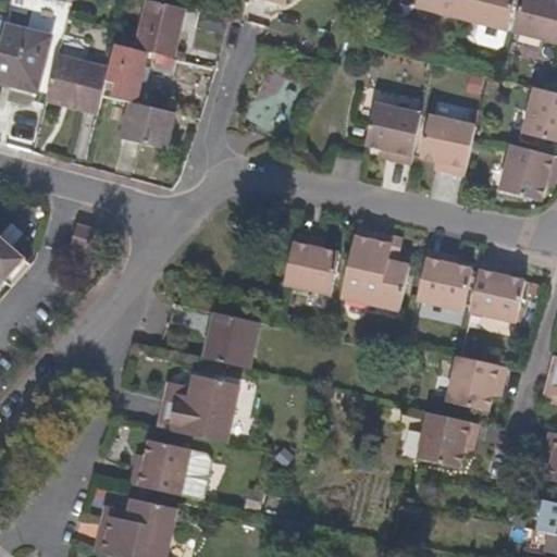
[(421,0),(420,7),(463,17),(467,0),(421,0)]
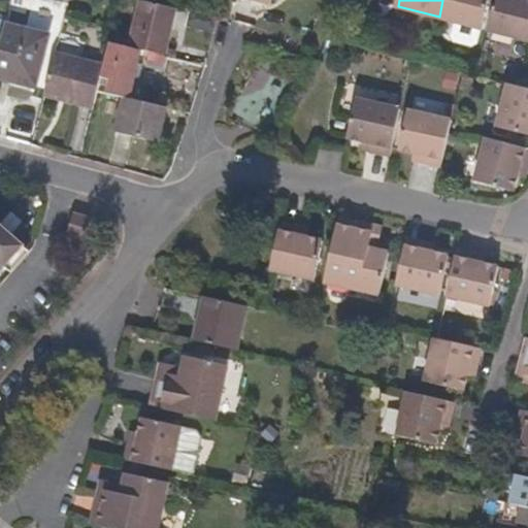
[(442,0),(439,17),(453,20),(482,27),(489,0),(442,0)]
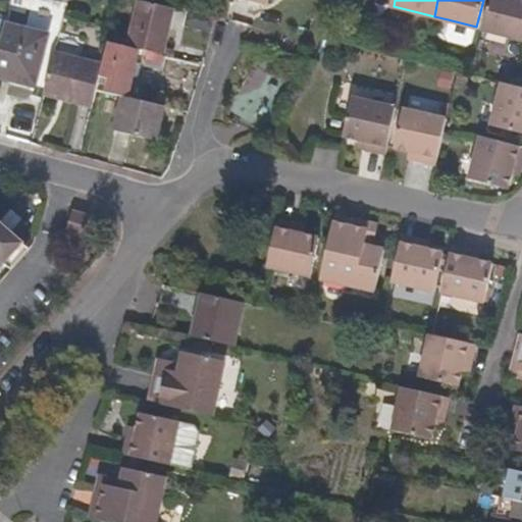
[(521,0),(490,0),(483,30),(521,39),(521,0)]
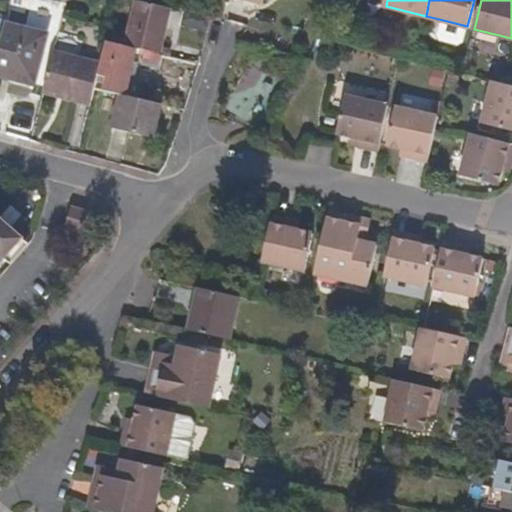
[(137,48),(145,49),(160,53),(171,9),(138,1),(127,45),(137,48)]
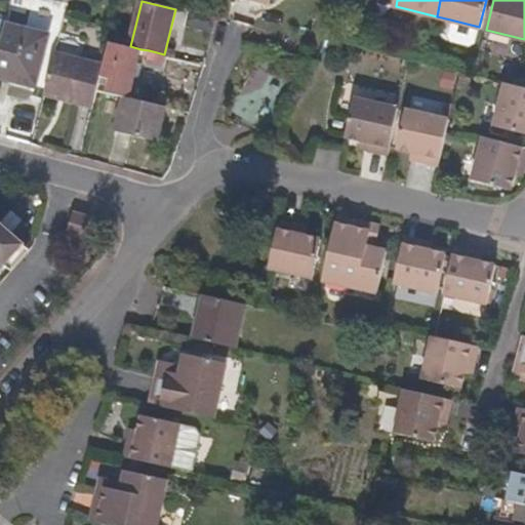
[(475,41),(479,27),(450,19),(446,34),(450,38),(470,43),(475,41)]
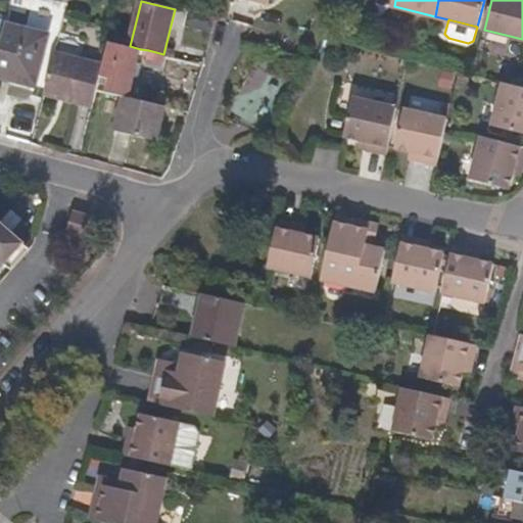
[(6,26),(0,46),(0,75),(36,85),(48,37),(6,26)]
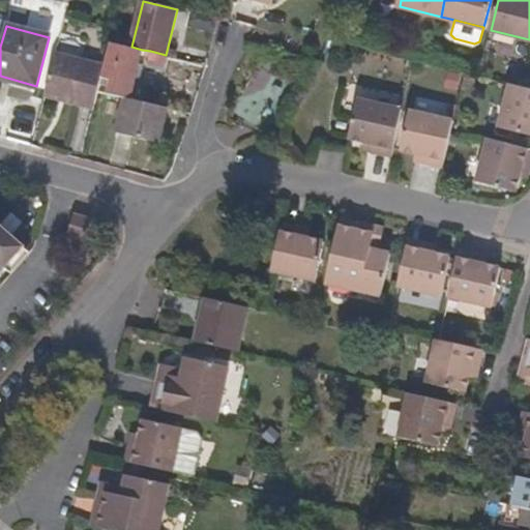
[(113,42),(106,68),(101,82),(111,85),(110,92),(124,96),(130,97),(142,50),(131,47),(113,42)]
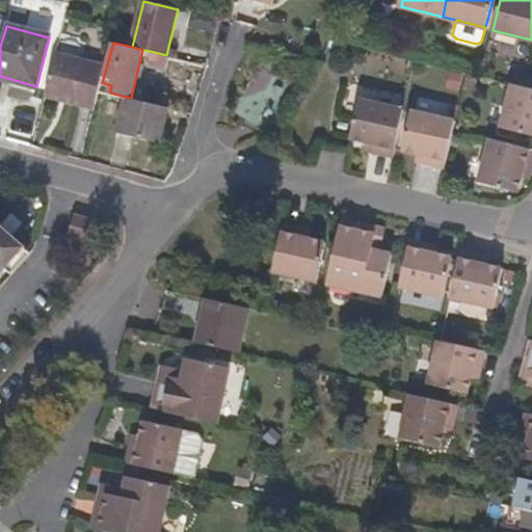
[(165,69),(168,56),(166,55),(151,51),(148,64),(165,69)]
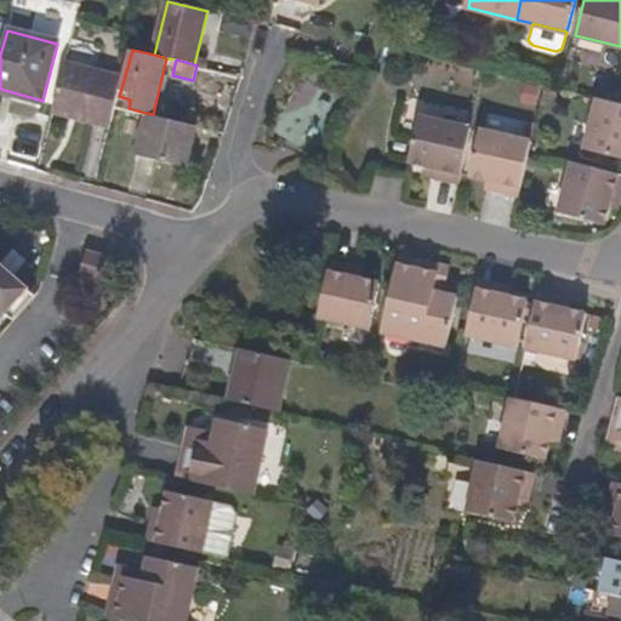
[(62,63),(49,113),(109,130),(117,106),(119,96),(124,80),(62,63)]
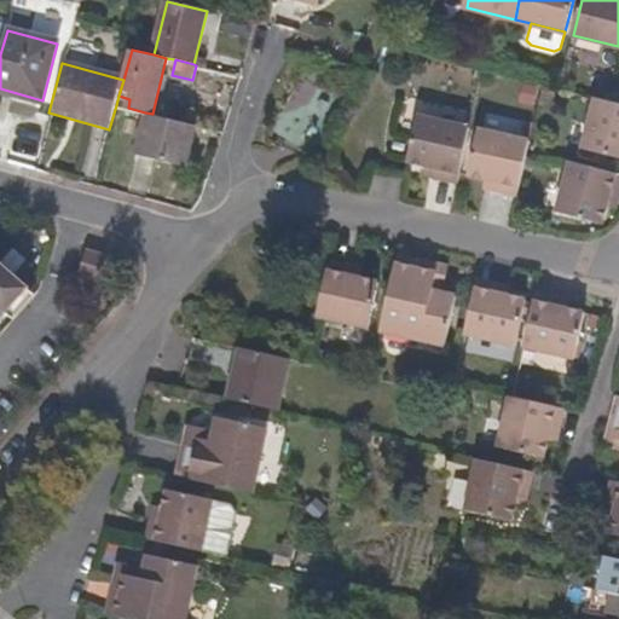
[(537,87),(520,84),(515,104),(533,108),(537,87)]
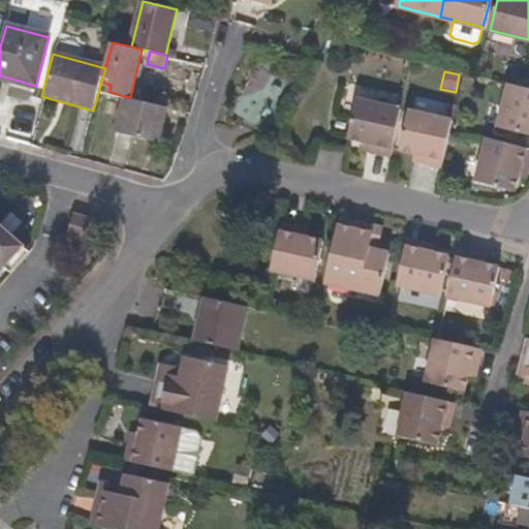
[(528,86),(523,85),(508,81),(497,123),(528,130),(528,86)]
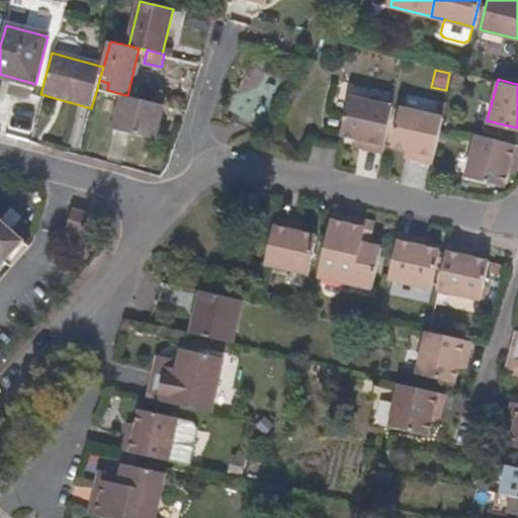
[(155,140),(164,104),(127,95),(121,94),(113,128),(155,140)]
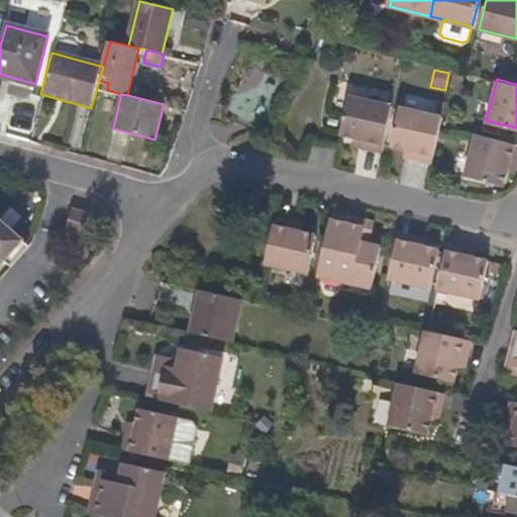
[(383,152),(393,106),(351,97),(343,133),(356,136),(363,137),(360,147),(383,152)]
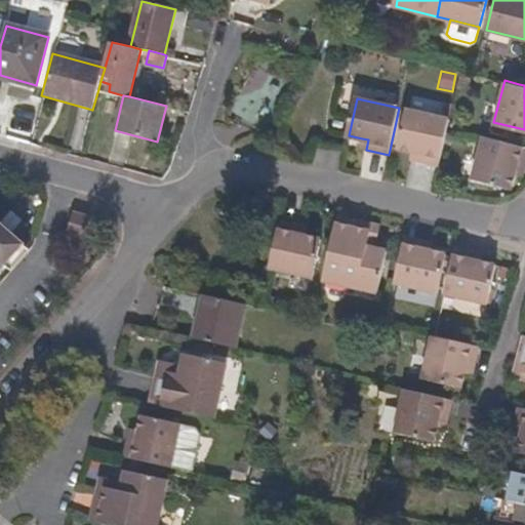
[(448,127),(450,117),(409,108),(400,146),(413,149),(419,150),(417,159),(440,164),(448,127)]
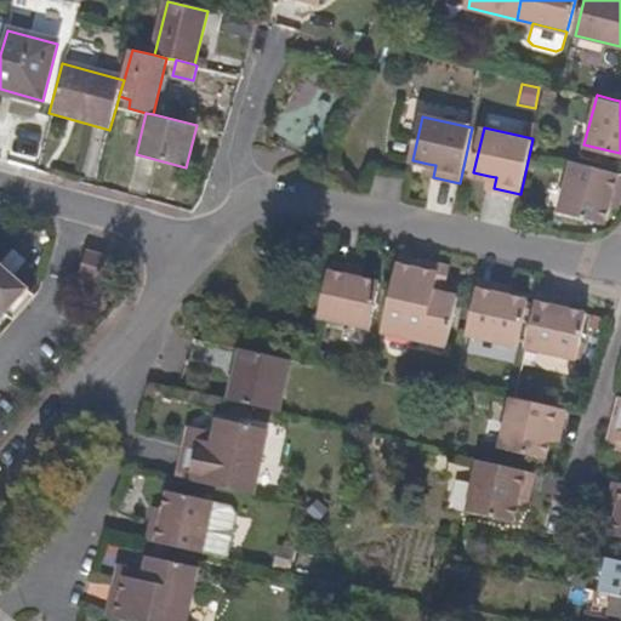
[(619,201),(620,191),(620,174),(570,161),(557,211),(602,223),(605,208),(608,199),(619,201)]
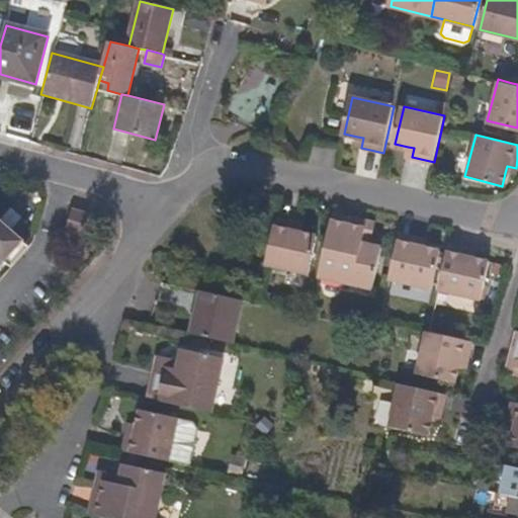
[(363,138),(357,137),(354,146),(361,148),(363,138)]
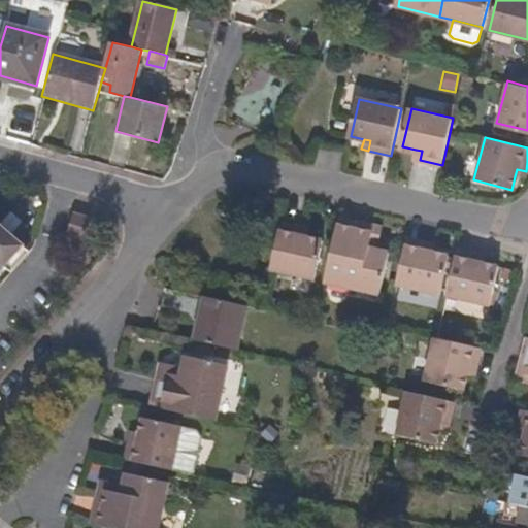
[(524,178),(526,171),(517,169),(515,176),(524,178)]
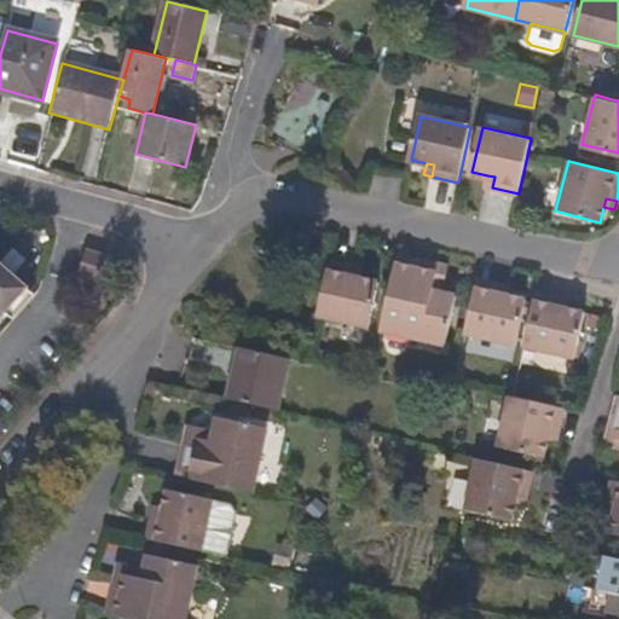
[(106,250),(88,244),(81,270),(100,275),(106,250)]
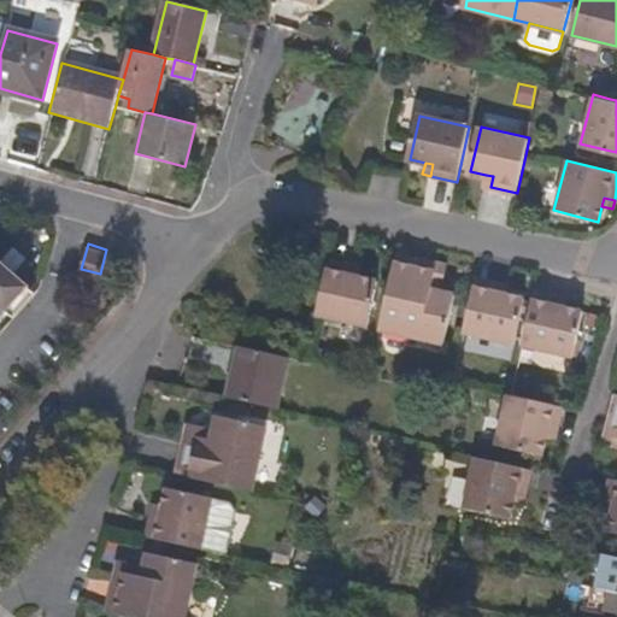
[(432,293),(440,295),(446,268),(395,256),(393,265),(435,275),(432,293)]
